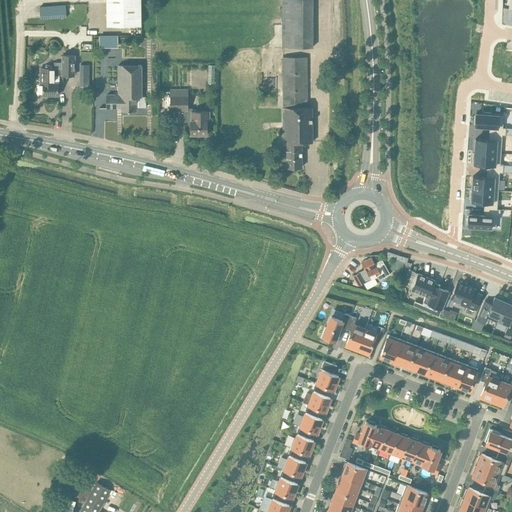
[(140,0),(106,0),(107,25),(141,25),(140,0)]
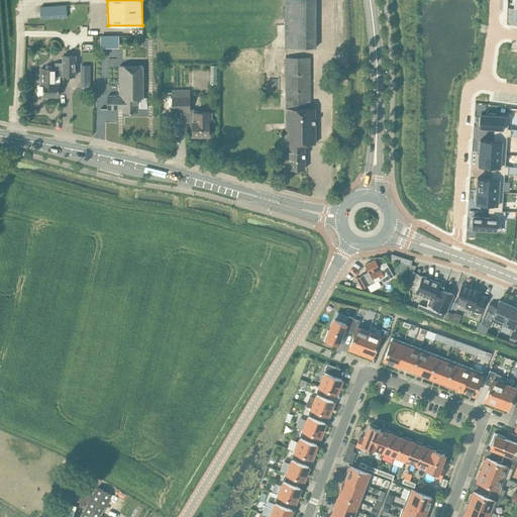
[(315,0),(284,0),(284,47),(315,47),(315,0)]
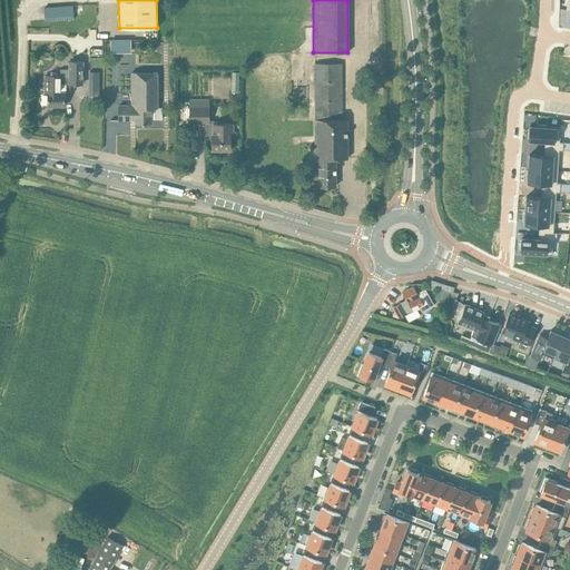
[(72,19),(71,5),(43,6),(43,20),(72,19)]
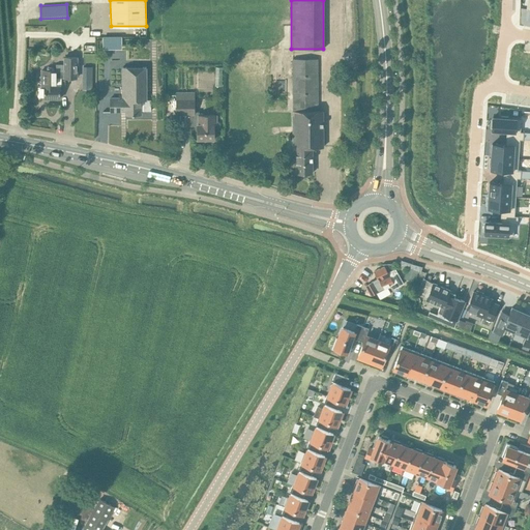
[(121,49),(121,35),(101,36),(101,49),(121,49)]
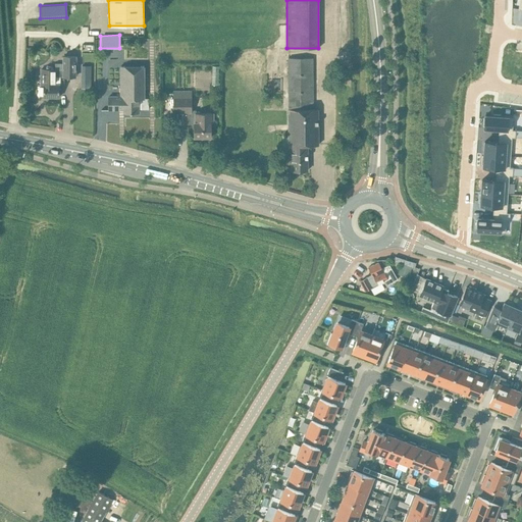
[(55,85),(55,76),(76,76),(76,55),(62,55),(62,63),(55,63),(55,69),(41,69),(41,85),(44,85),(44,97),(59,97),(59,85),(55,85)]
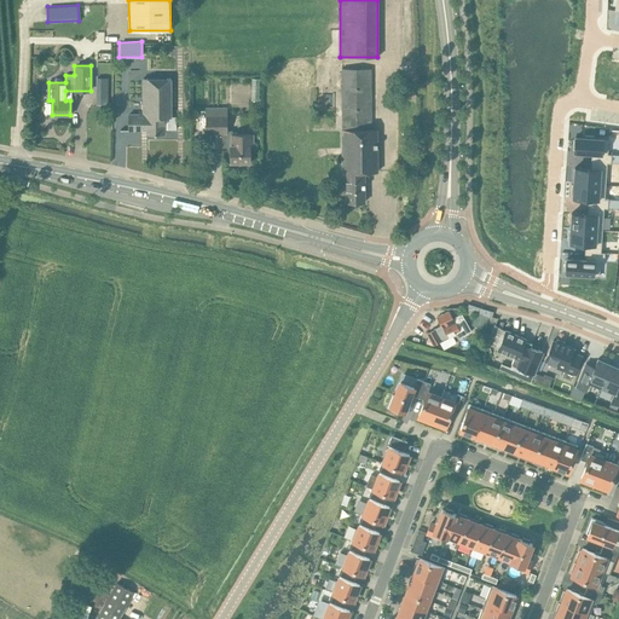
[(365,202),(364,172),(369,172),(379,172),(377,129),(371,129),(371,68),(341,68),(341,129),(342,181),(346,181),(346,202),(365,202)]
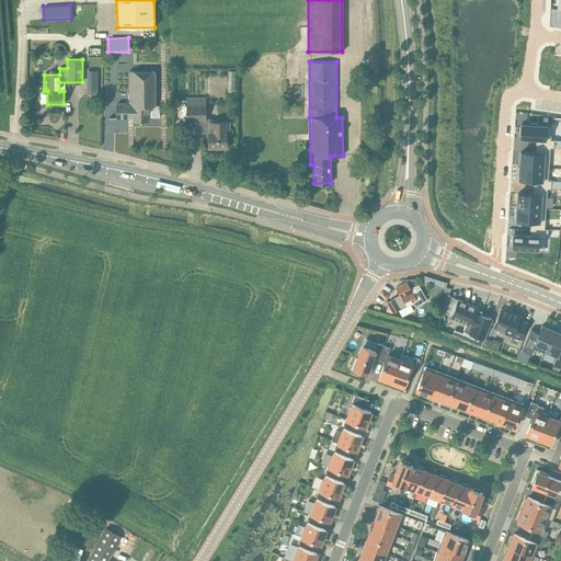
[(98,94),(98,70),(88,70),(87,94),(98,94)]
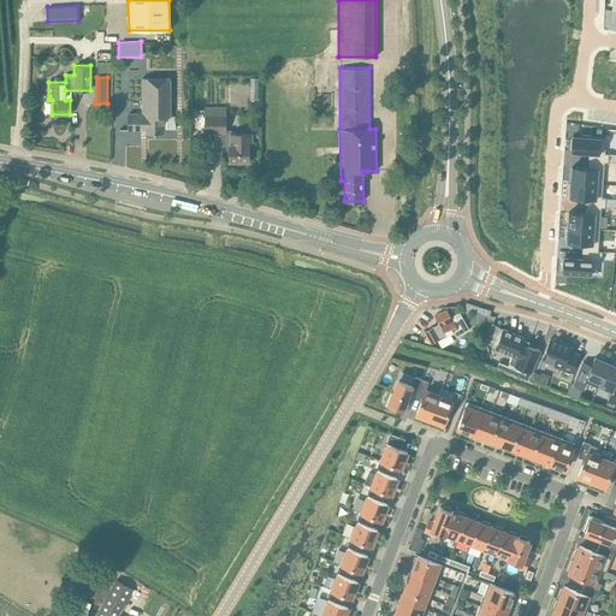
[(171,116),(171,78),(141,78),(141,113),(129,114),(129,130),(146,129),(146,132),(164,132),(164,129),(176,129),(176,116),(171,116)]
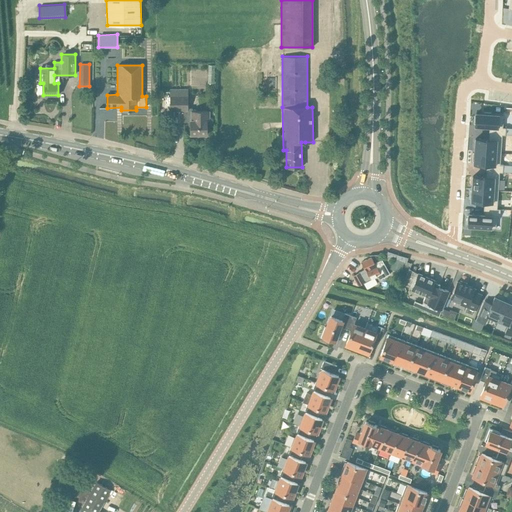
[(207,134),(207,120),(210,120),(210,110),(192,110),(192,107),(188,107),(188,95),(170,95),(170,110),(184,110),(184,121),(191,121),(191,134),(207,134)]
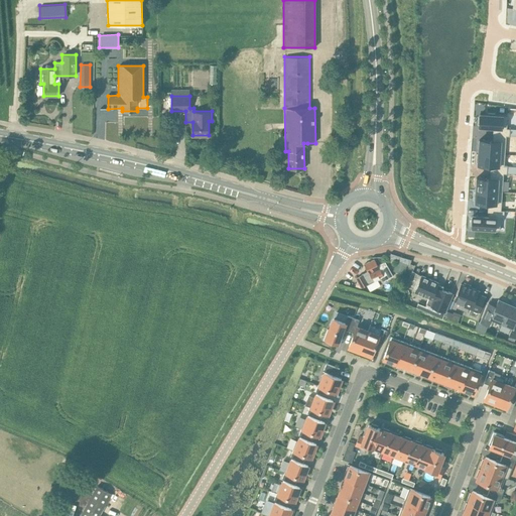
[(477,117),(477,124),(478,124),(478,127),(492,128),(492,134),(506,135),(506,128),(501,127),(502,115),(494,115),(494,114),(486,113),(486,115),(478,114),(478,117),(477,117)]
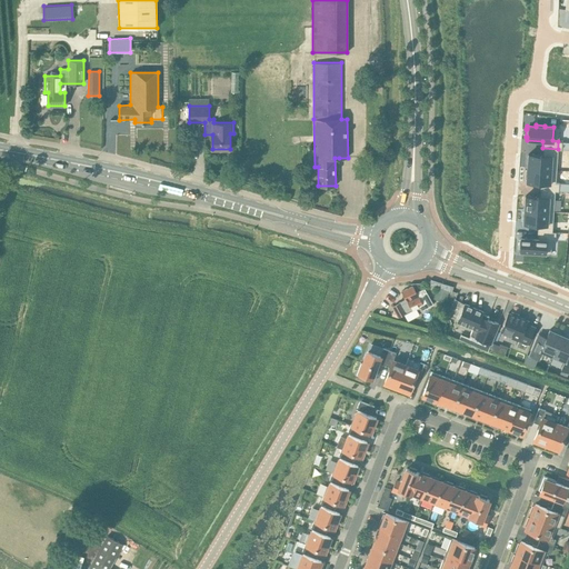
[(527,155),(527,168),(551,169),(552,157),(558,157),(558,149),(542,148),(542,155),(527,155)]
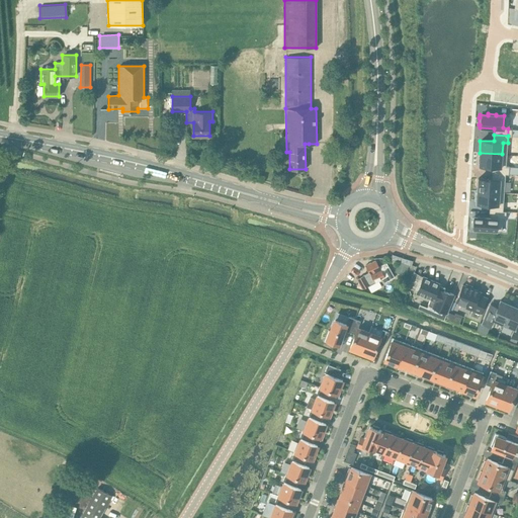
[(478,155),(478,163),(480,163),(479,166),(492,167),(492,173),(505,173),(506,167),(502,166),(502,154),(480,153),(480,155),(478,155)]
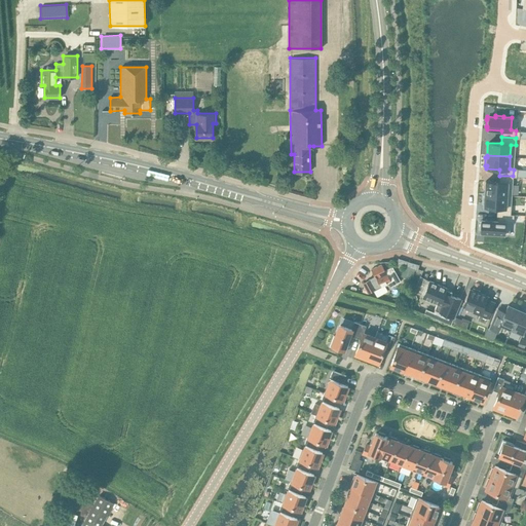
[(485,181),(484,194),(508,195),(508,183),(513,183),(513,176),(499,176),(498,182),(485,181)]
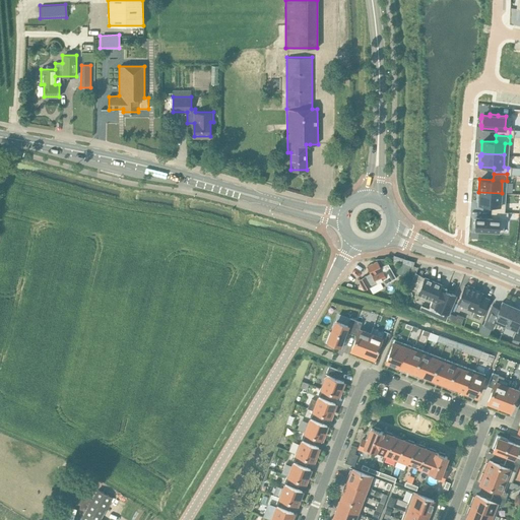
[(477,193),(477,201),(478,201),(478,205),(491,205),(491,211),(505,212),(505,205),(501,205),(502,193),(478,192),(478,194),(477,193)]
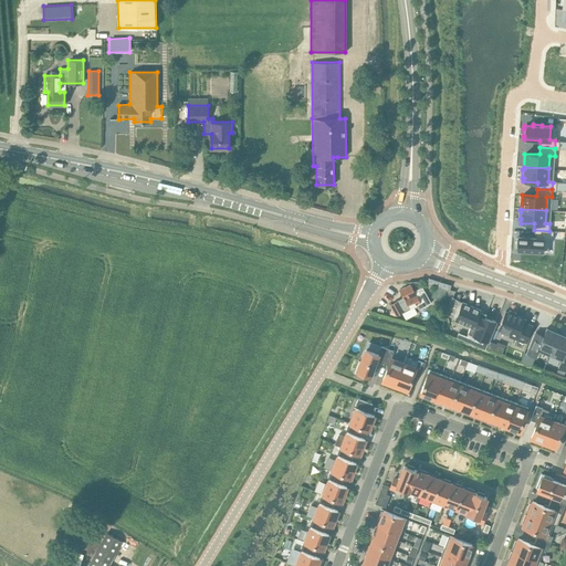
[(516,239),(516,248),(517,248),(517,251),(528,251),(528,253),(536,253),(536,252),(543,252),(543,239),(548,239),(549,231),(534,230),(534,237),(519,237),(519,239),(516,239)]
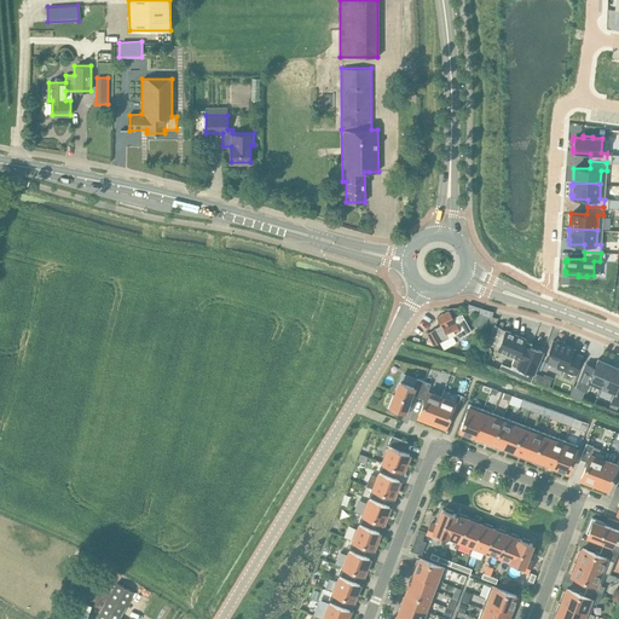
[(493,311),(468,304),(468,310),(476,312),(491,318),(493,311)]
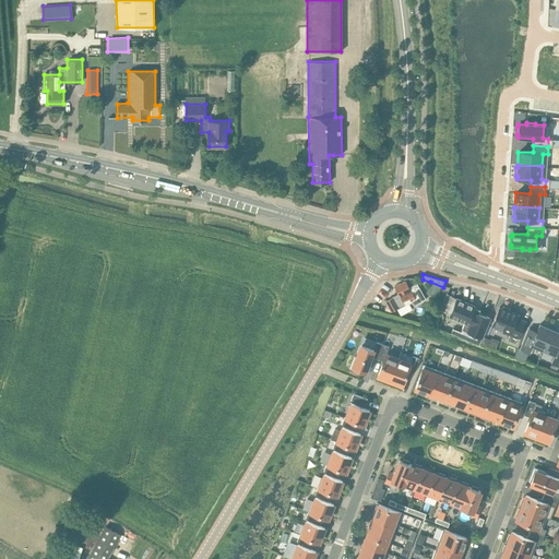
[(395,286),(399,294),(384,302),(387,305),(384,311),(390,313),(391,311),(409,301),(411,304),(412,302),(413,305),(425,298),(417,283),(408,287),(405,281),(395,286)]
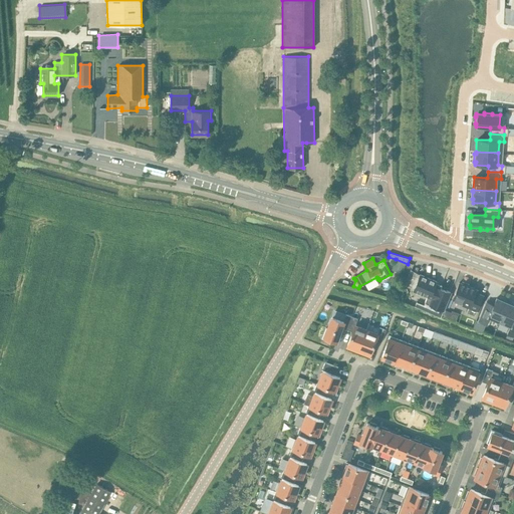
[(396,259),(392,269),(402,274),(406,264),(396,259)]
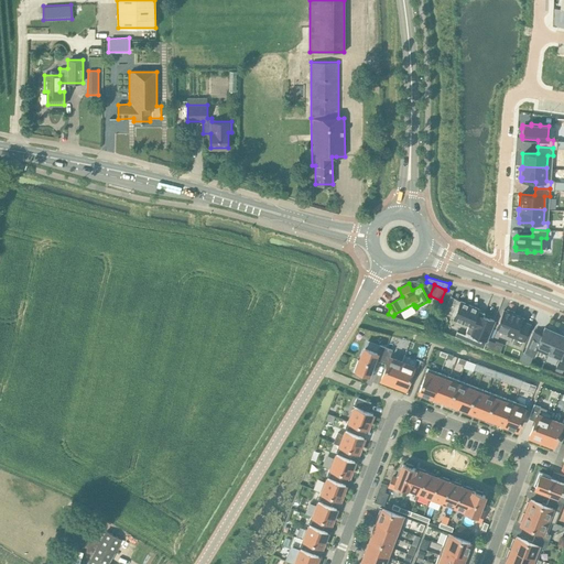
[(468,325),(466,332),(487,340),(495,321),(483,316),(485,313),(478,310),(479,308),(461,301),(453,318),(468,325)]
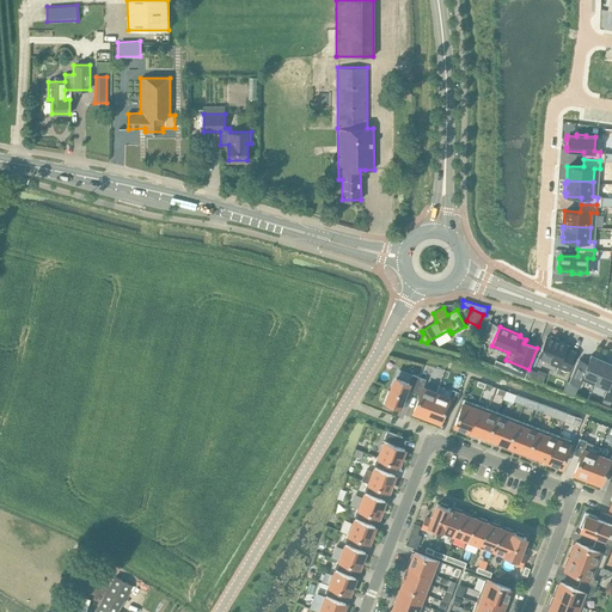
[(558,338),(550,335),(550,336),(549,337),(548,336),(546,336),(538,355),(558,363),(556,372),(565,375),(575,352),(565,348),(568,344),(557,341),(558,338)]
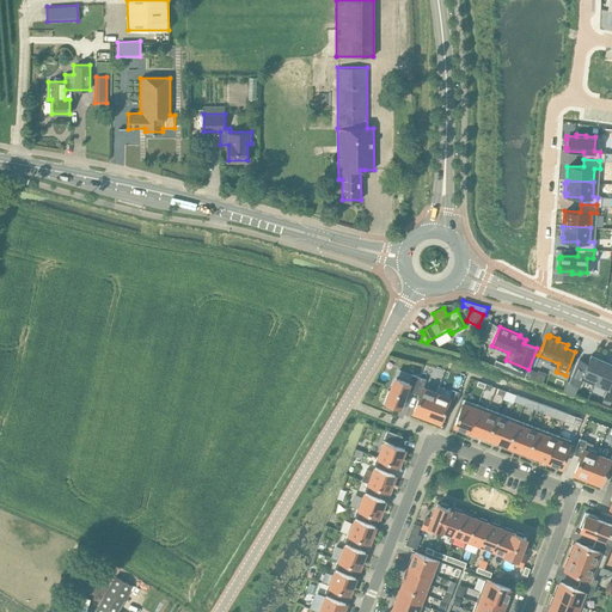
[(466,336),(464,348),(475,350),(477,338),(466,336)]
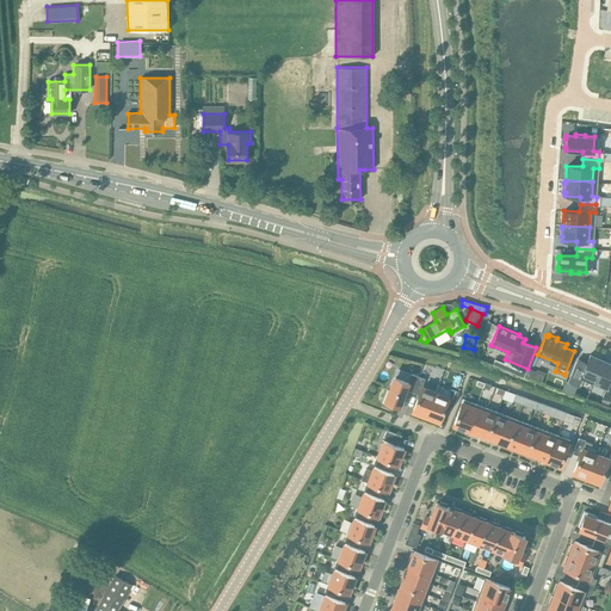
[(600,355),(596,352),(592,355),(591,353),(586,362),(578,358),(568,382),(576,386),(581,376),(593,382),(603,359),(602,358),(600,355)]
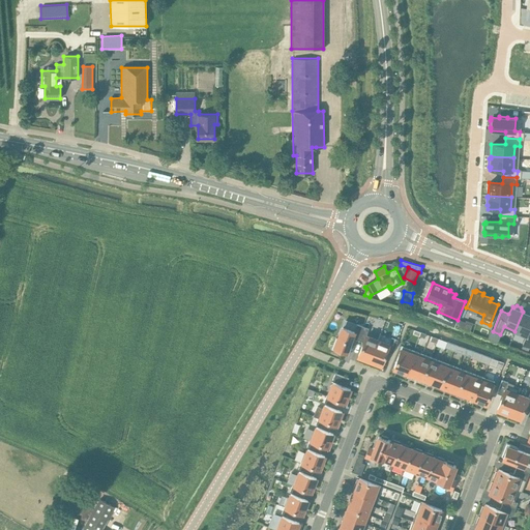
[(523,312),(514,331),(526,335),(522,344),(529,347),(529,311),(528,311),(525,313),(523,312)]
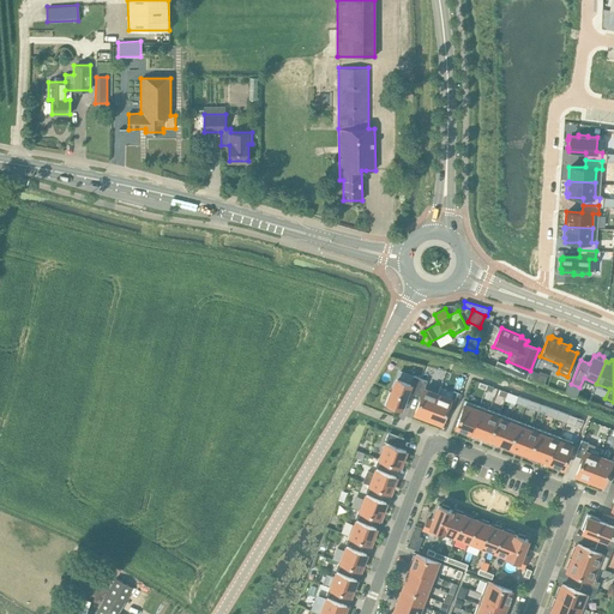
[(415,393),(420,378),(414,375),(410,384),(397,378),(391,392),(390,391),(385,403),(395,408),(395,405),(402,408),(408,391),(415,393)]
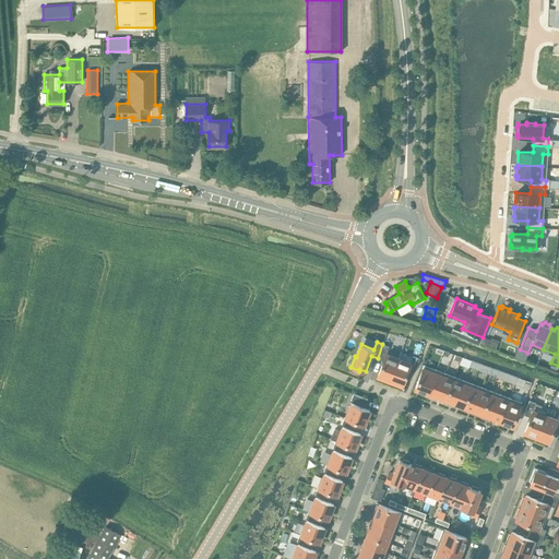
[(390,380),(399,358),(387,354),(389,346),(382,344),(378,358),(383,360),(378,376),(380,377),(380,379),(388,382),(388,380),(390,380)]
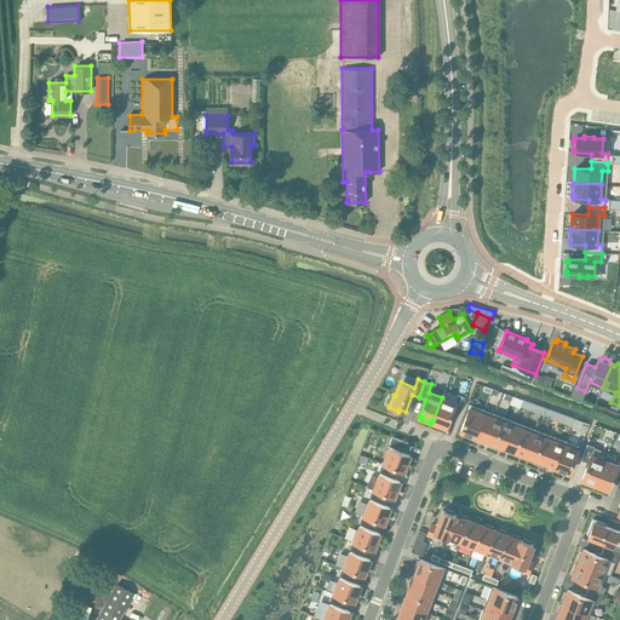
[(442,397),(432,422),(434,423),(434,425),(442,428),(442,426),(446,428),(453,411),(459,413),(465,397),(458,395),(455,403),(442,397)]
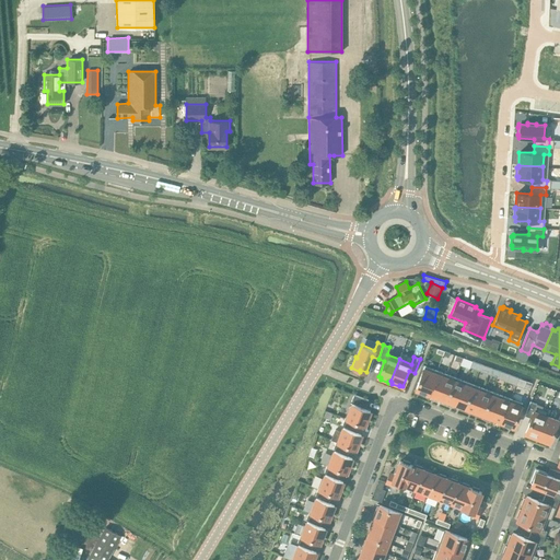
[(479,371),(481,364),(473,361),(469,368),(479,371)]
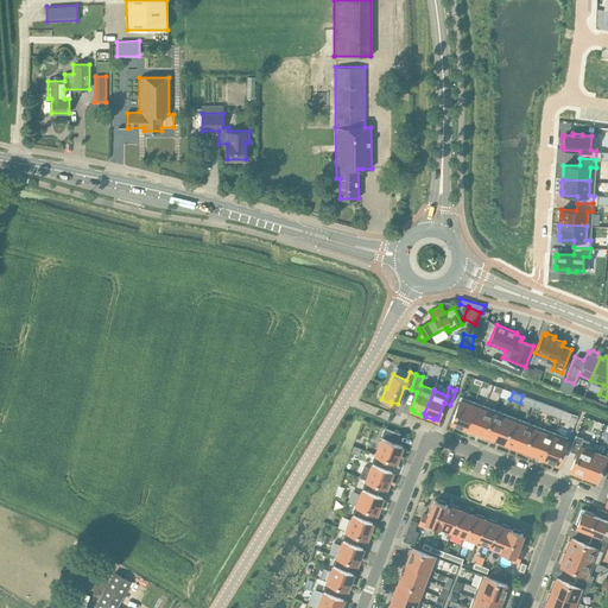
[(530,406),(532,399),(523,396),(520,403),(530,406)]
